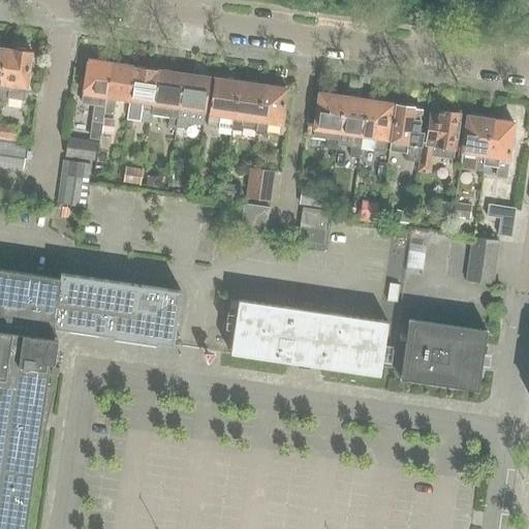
[(0,80),(0,101),(6,102),(7,98),(24,100),(26,85),(28,83),(29,78),(28,74),(31,52),(28,52),(25,49),(20,49),(17,50),(12,50),(12,51),(4,50),(0,80)]
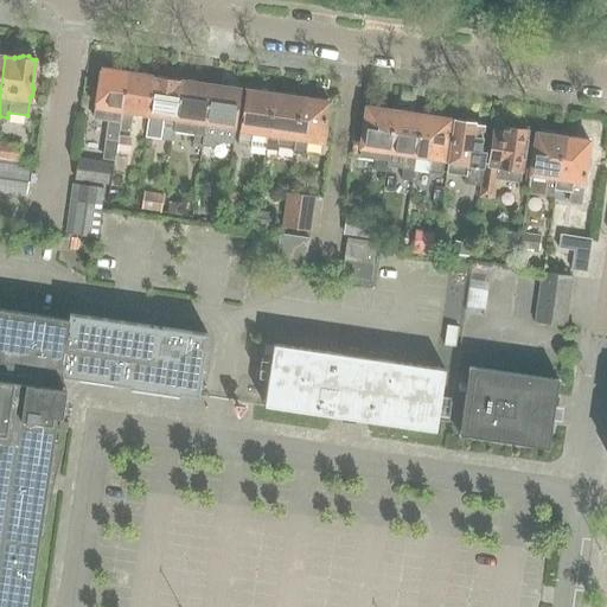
[(104,70),(100,69),(93,117),(109,120),(107,139),(116,140),(119,131),(127,74),(115,71),(114,69),(108,68),(104,70)]
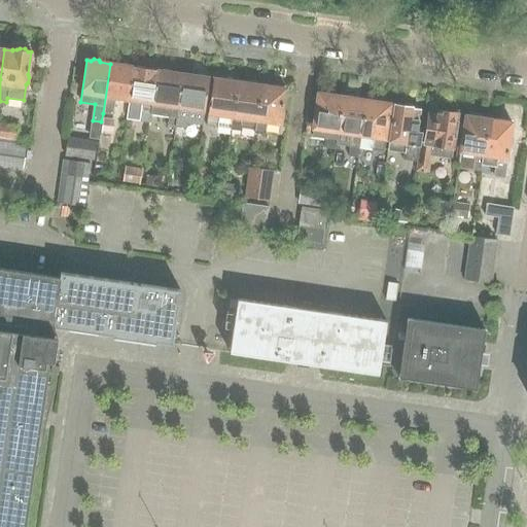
[(121,65),(110,64),(103,113),(112,114),(115,100),(128,102),(133,67),(130,67),(129,65),(124,64),(121,65)]
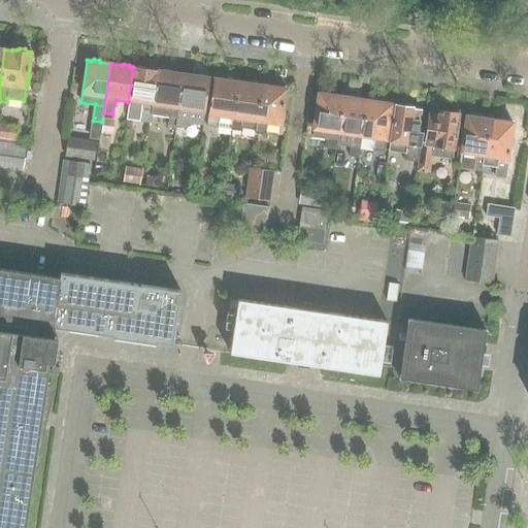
[(128,102),(141,104),(139,119),(150,121),(150,114),(152,105),(157,71),(157,70),(133,66),(133,67),(128,102)]
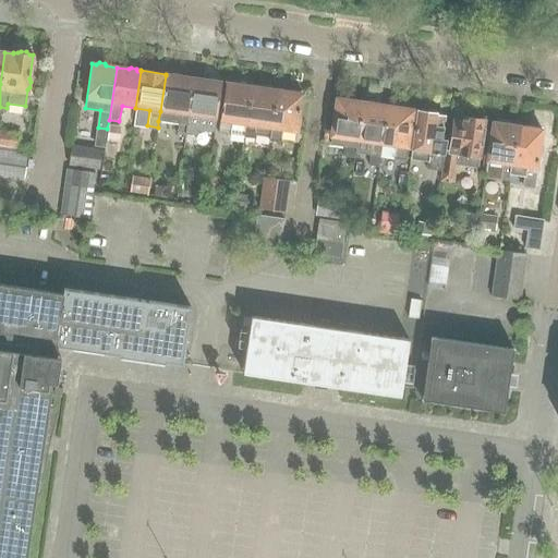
[(160,111),(158,121),(178,124),(177,132),(184,133),(185,133),(194,79),(180,77),(178,74),(172,74),(170,75),(166,75),(160,111)]
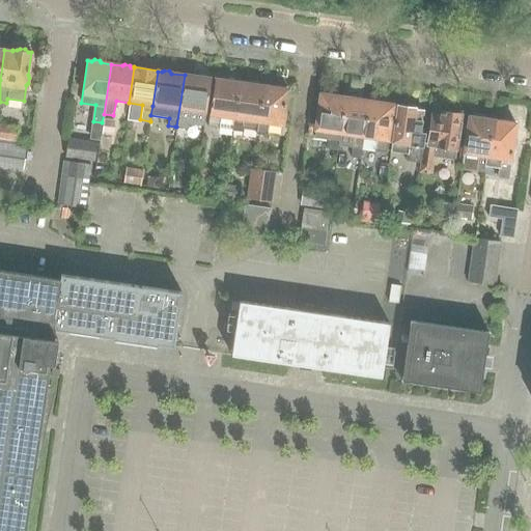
[(185,75),(176,127),(185,128),(185,123),(201,127),(202,127),(203,127),(205,114),(210,89),(211,79),(206,78),(205,76),(199,76),(197,77),(185,75)]
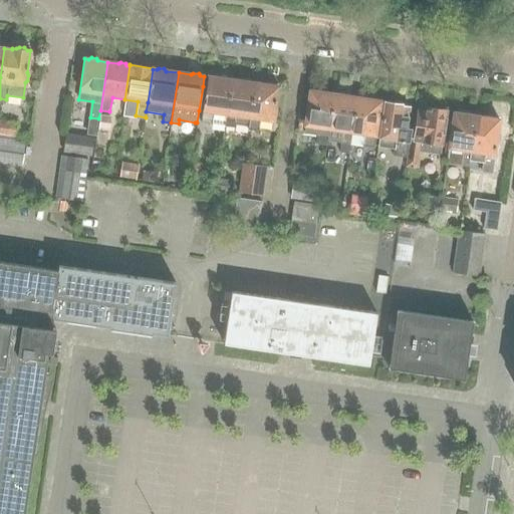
[(202,112),(200,122),(212,124),(224,126),(225,126),(231,80),(229,80),(227,76),(221,76),(219,78),(208,77),(207,87),(203,112),(202,112)]
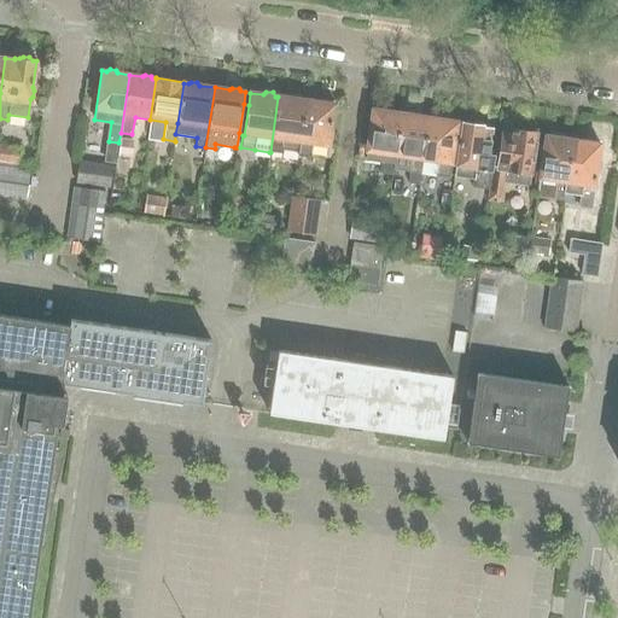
[(278,97),(270,152),(283,153),(283,150),(298,152),(297,156),(298,156),(305,100),(303,100),(301,97),(293,95),(291,98),(278,97)]
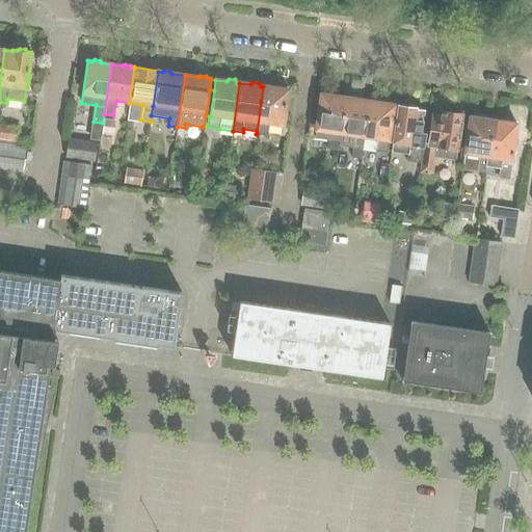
[(263,86),(257,134),(267,135),(268,125),(283,127),(288,90),(287,90),(288,87),(274,85),(274,88),(263,86)]
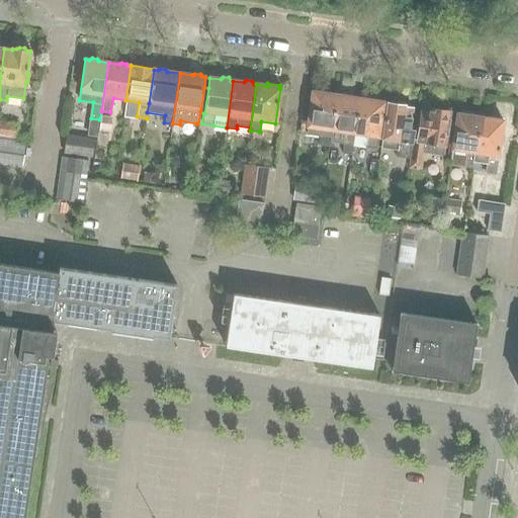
[(313,92),(312,102),(307,134),(320,136),(319,140),(318,146),(329,148),(330,142),(331,132),(337,96),(326,94),(325,91),(319,90),(317,93),(313,92)]
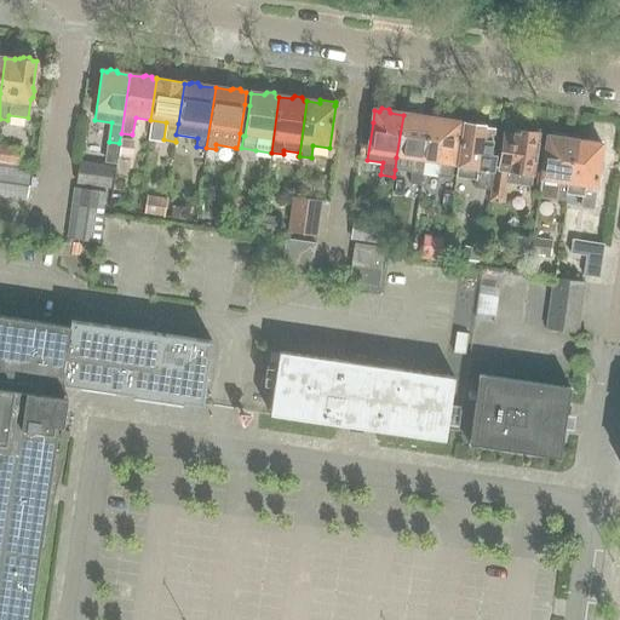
[(407,115),(403,115),(396,158),(411,160),(409,172),(422,174),(424,161),(431,119),(418,116),(417,113),(409,112),(407,115)]
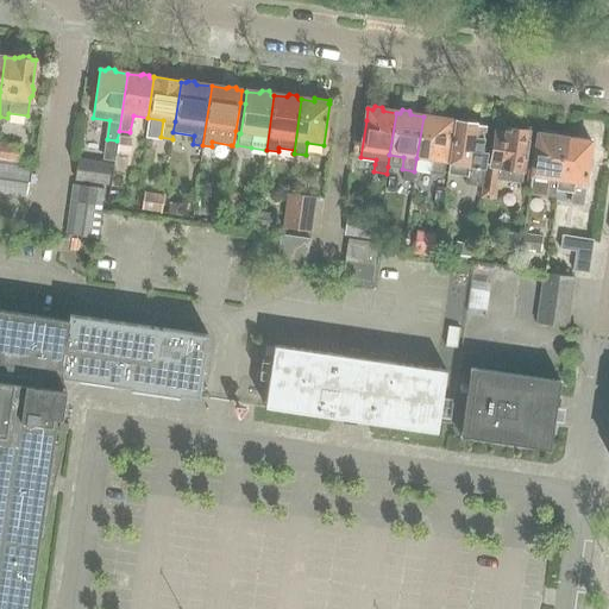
[(426,117),(424,117),(416,158),(431,161),(429,173),(443,175),(450,132),(451,120),(443,119),(443,117),(426,113),(426,117)]
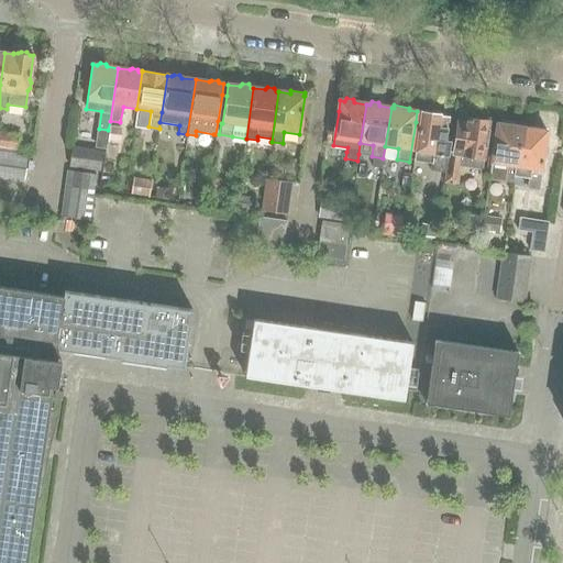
[(421,112),(414,161),(430,164),(429,170),(444,173),(443,183),(444,183),(449,152),(451,141),(445,140),(449,119),(440,117),(440,116),(437,114),(435,111),(427,110),(424,112),(421,112)]
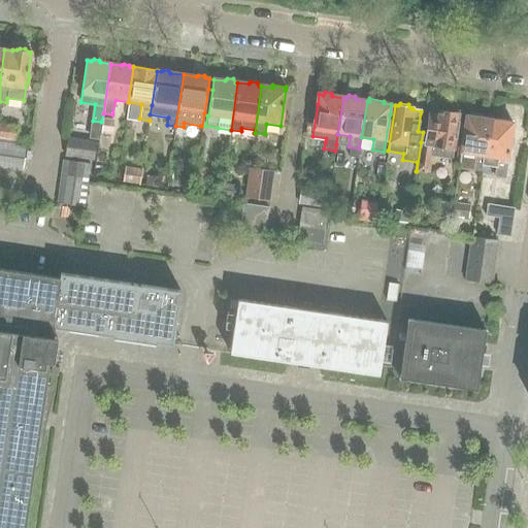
[(454,147),(458,122),(459,111),(449,109),(448,113),(438,112),(438,116),(430,114),(428,125),(425,143),(421,142),(417,171),(429,173),(432,156),(452,159),(454,147)]
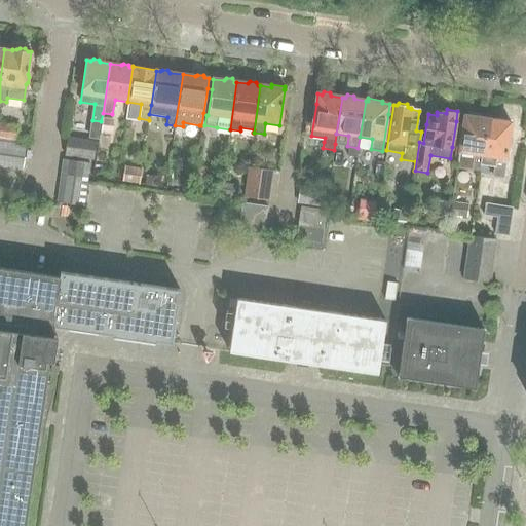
[(454,158),(457,158),(456,167),(472,171),(473,168),(480,170),(481,164),(484,139),(487,139),(490,119),(479,117),(477,115),(471,114),(468,116),(464,115),(460,142),(456,142),(454,158)]
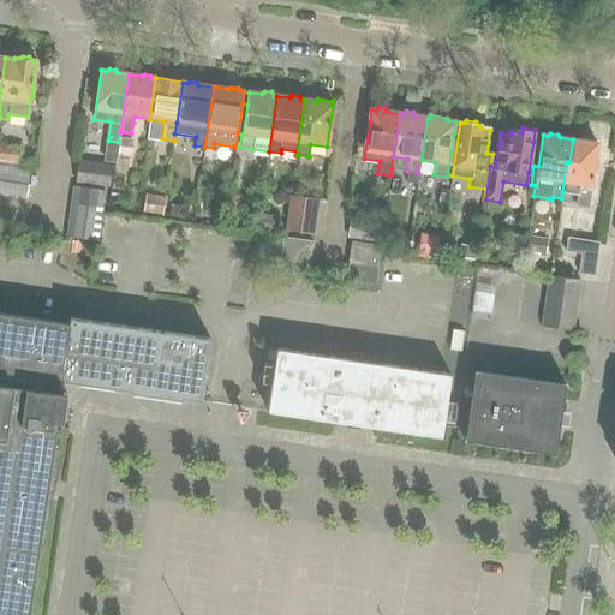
[(131,141),(120,138),(118,153),(129,155),(131,141)]
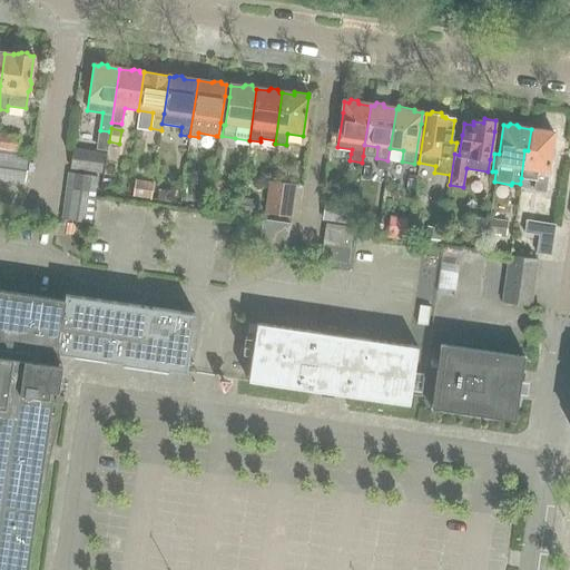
[(524,150),(521,178),(534,180),(533,190),(544,192),(549,164),(550,164),(553,146),(551,146),(553,133),(531,129),(528,150),(524,150)]
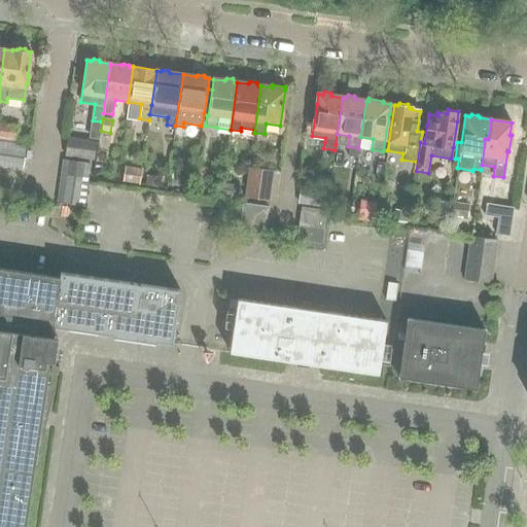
[(16,127),(0,124),(0,137),(15,139),(16,127)]
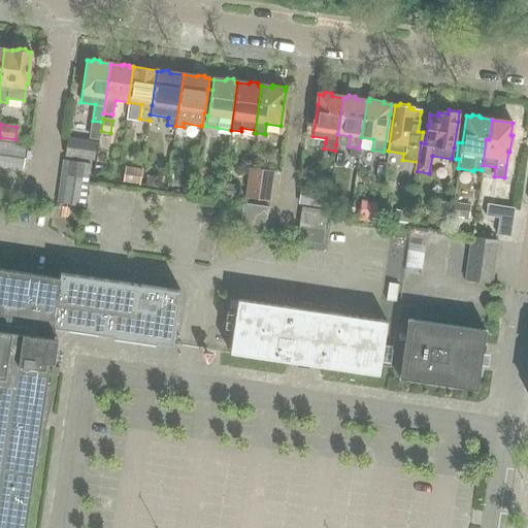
[(66,155),(66,156),(94,160),(96,142),(69,138),(66,155)]
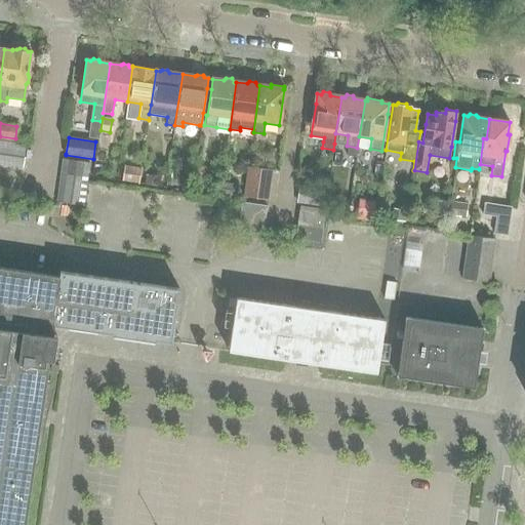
[(0,166),(8,168),(11,143),(0,140),(0,166)]
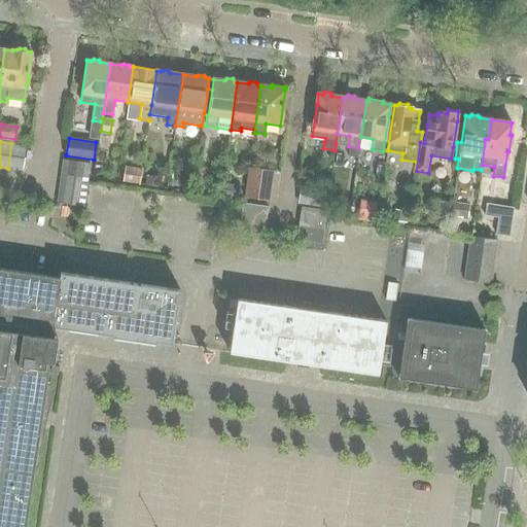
[(26,147),(27,145),(11,143),(8,169),(23,171),(26,147)]
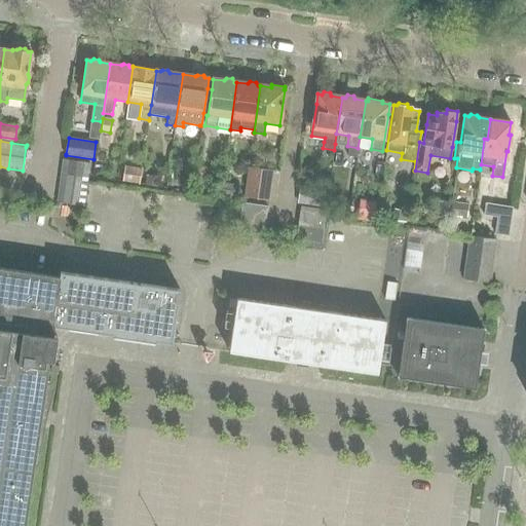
[(65,160),(63,174),(87,178),(89,163),(65,160)]
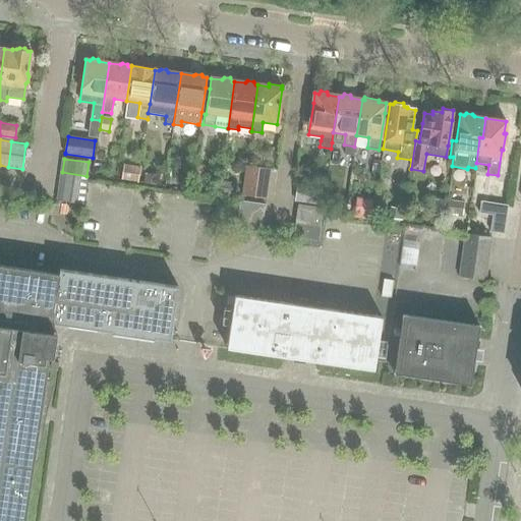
[(139,167),(123,164),(121,179),(137,182),(139,167)]
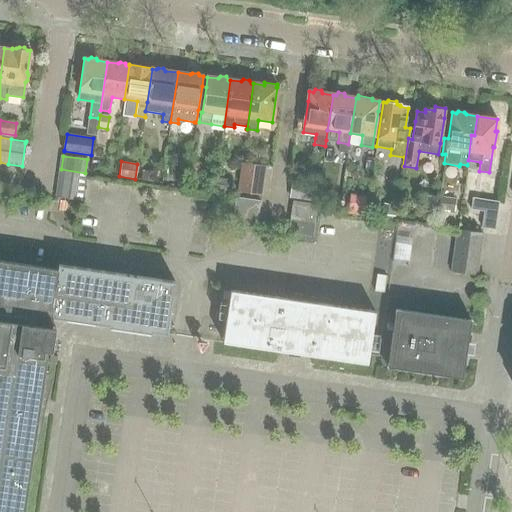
[(263,180),(265,166),(242,162),(240,176),(263,180)]
